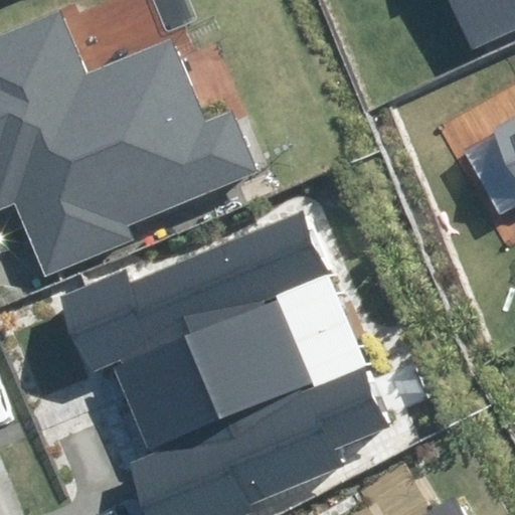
[(514,0),(426,0),(458,67),(514,40),(514,0)]
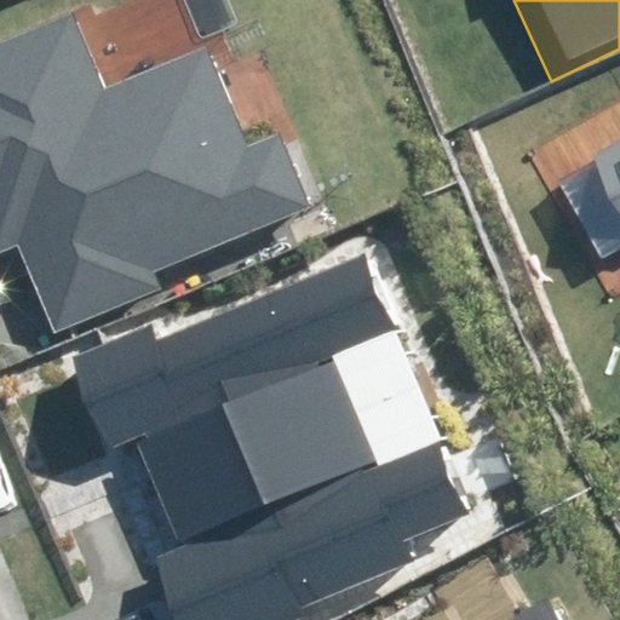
[(0,256),(18,248),(53,334),(162,291),(154,271),(310,208),(279,132),(245,147),(206,51),(108,90),(76,12),(0,42),(0,256)]
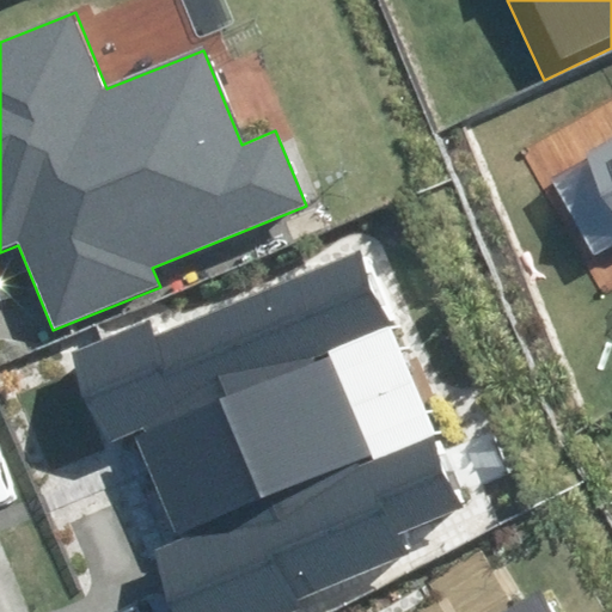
[(611,117),(552,152),(611,256),(611,117)]
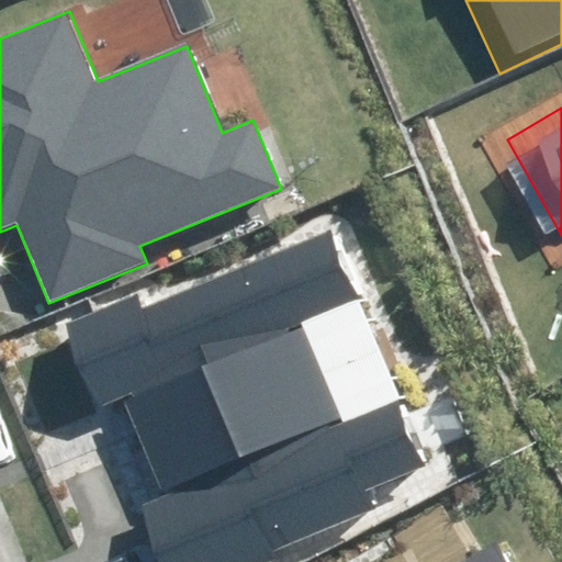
[(144,502),(168,561),(271,561),(268,552),(377,508),(367,485),(428,461),(336,231),(142,308),(136,294),(66,322),(101,408),(122,400),(161,495),(144,502)]
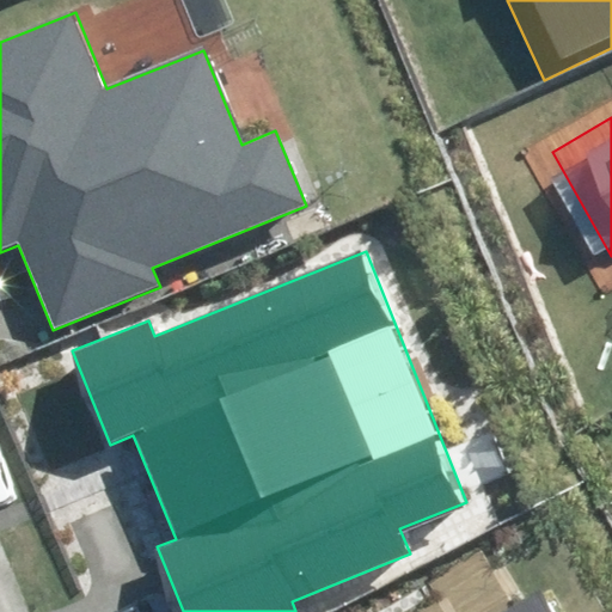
[(550,611),(540,593),(507,611),(550,611)]
